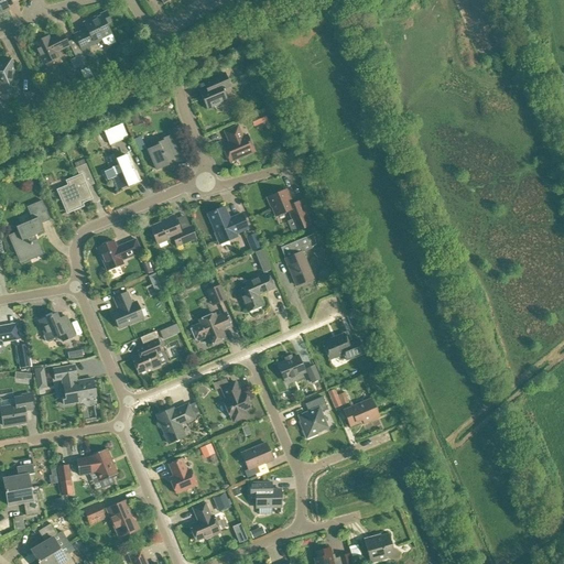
[(100,14),(101,15),(95,19),(95,18),(83,23),(87,32),(75,39),(80,51),(86,49),(102,41),(105,44),(108,46),(115,43),(110,33),(106,25),(111,22),(107,12),(100,14)]
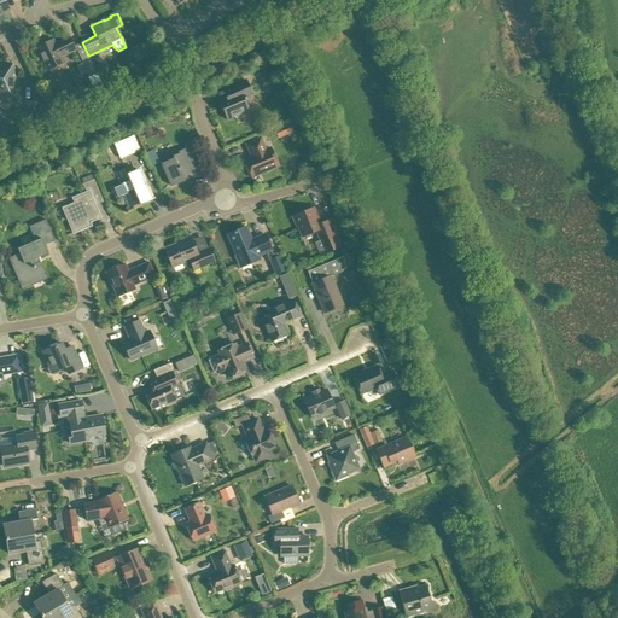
[(60,57),(75,51),(68,36),(58,41),(59,44),(56,46),(52,40),(36,48),(47,71),(48,70),(51,73),(56,71),(56,68),(64,63),(60,57)]
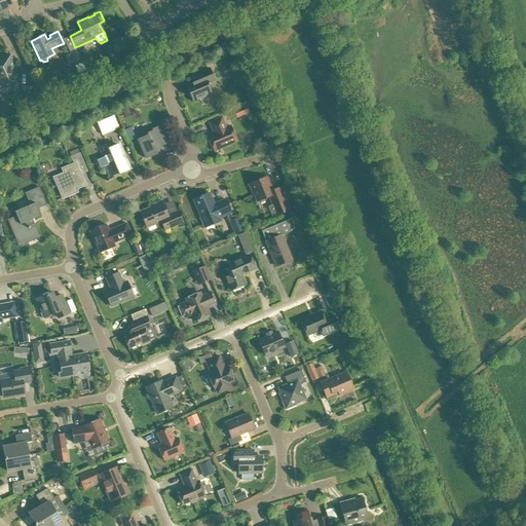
[(74,46),(68,49),(74,63),(80,60),(74,46)]
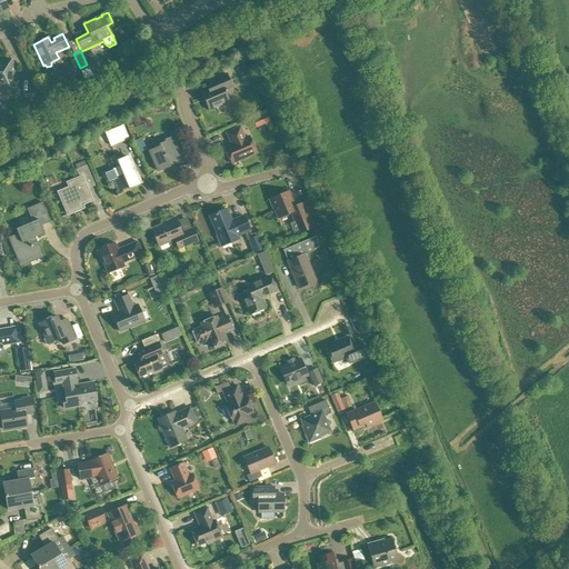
[(15,81),(15,68),(2,59),(0,60),(0,87),(1,88),(15,81)]
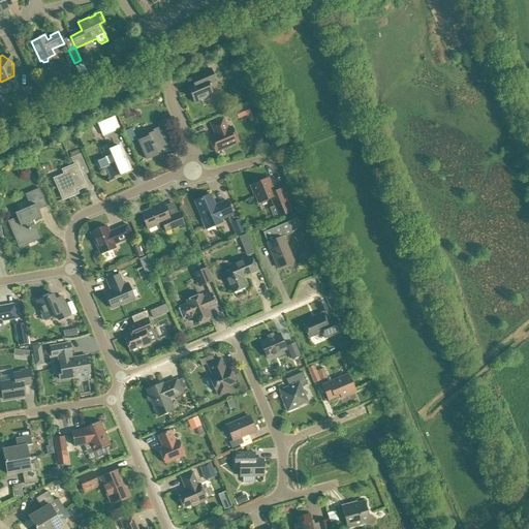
[(219,63),(224,74),(234,71),(231,67),(232,66),(229,59),(219,63)]
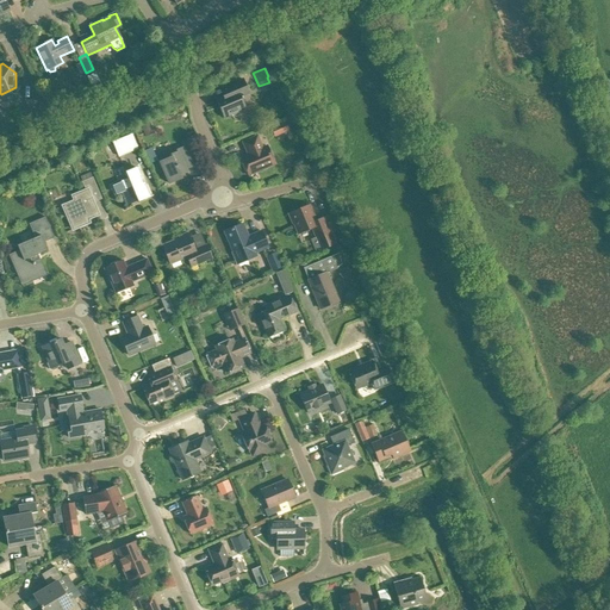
[(219,89),(222,97),(216,99),(224,119),(244,110),(238,95),(248,92),(242,80),(219,89)]
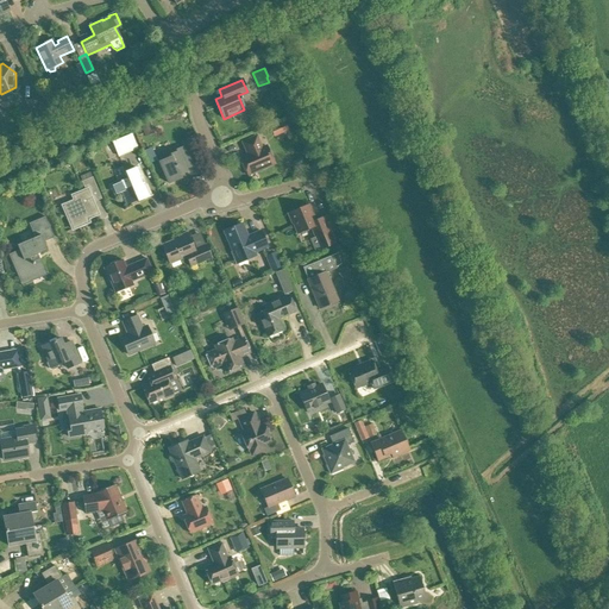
[(25,102),(35,120),(49,114),(41,95),(25,102)]
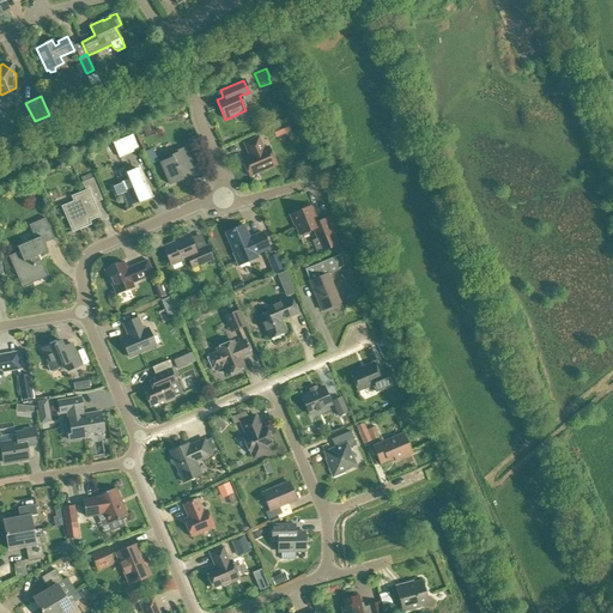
[(155,134),(150,122),(141,127),(146,139),(155,134)]
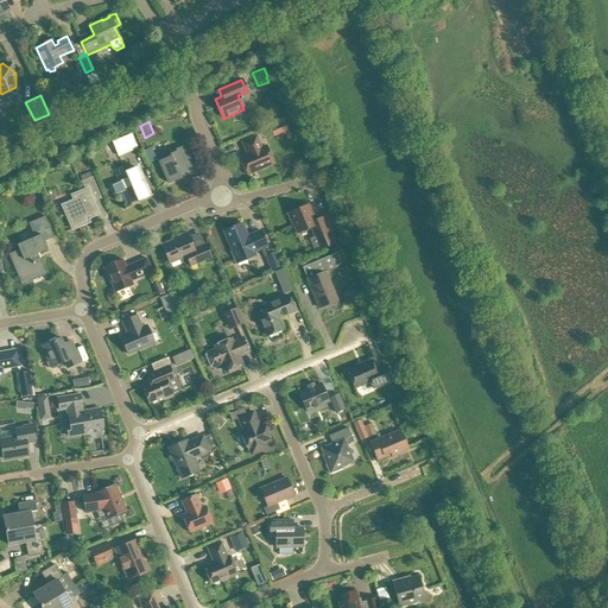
[(272,130),(274,134),(289,130),(286,124),(272,130)]
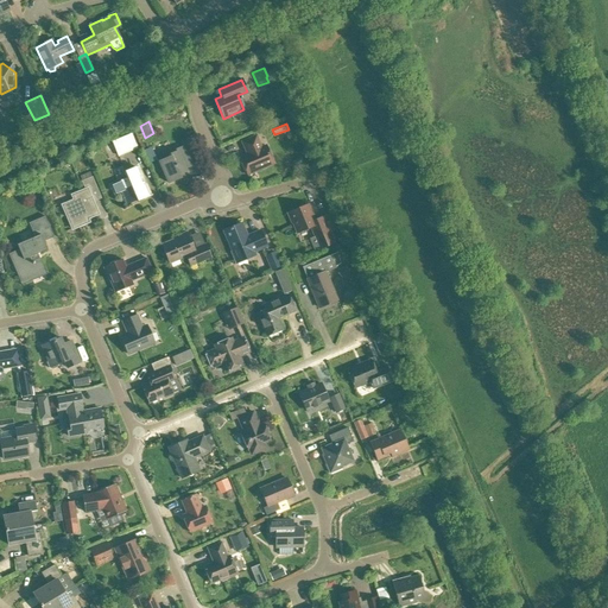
[(118,157),(138,149),(131,133),(105,145),(108,152),(114,150),(118,157)]
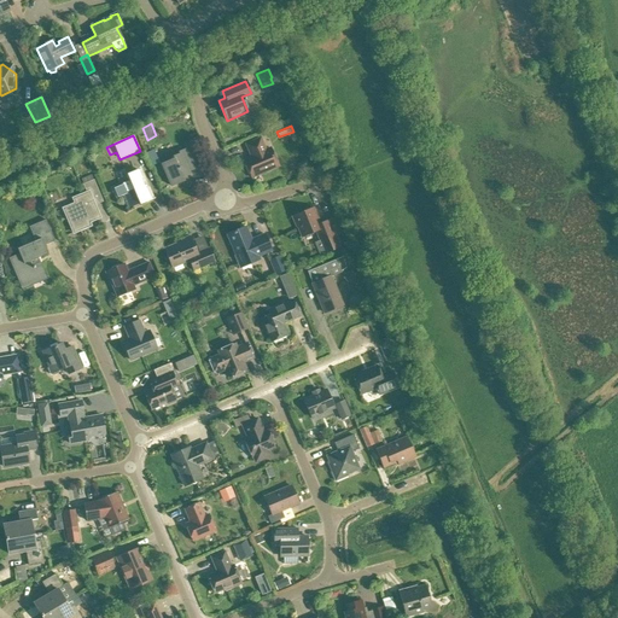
[(251,179),(278,167),(270,149),(266,151),(260,139),(245,145),(251,157),(244,159),(251,179)]
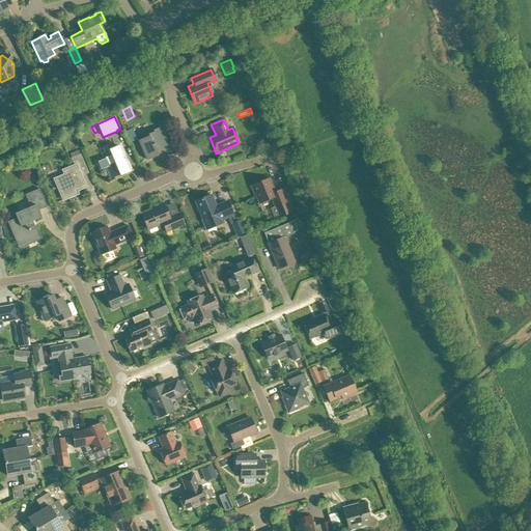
[(161,148),(167,145),(160,129),(154,131),(154,133),(148,136),(149,137),(139,141),(147,161),(158,156),(157,152),(162,150),(161,148)]
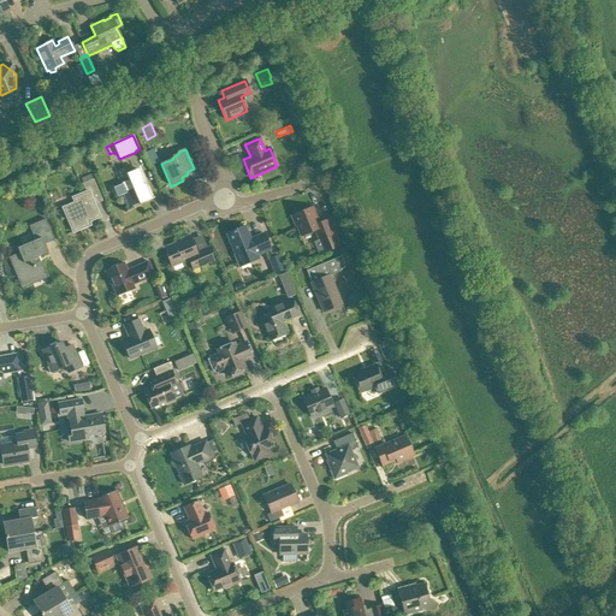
[(140,205),(152,200),(143,181),(140,173),(138,175),(137,170),(126,175),(129,182),(113,188),(118,197),(123,195),(128,207),(138,203),(140,205)]
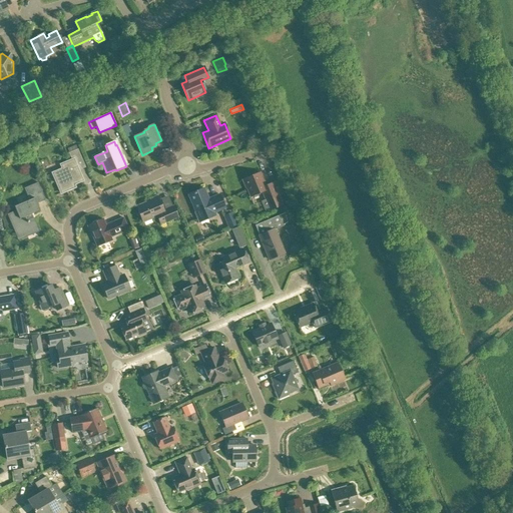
[(67,148),(69,153),(68,153),(71,160),(60,165),(62,169),(52,173),(61,193),(75,187),(73,185),(82,181),(78,170),(85,167),(76,145),(67,148)]
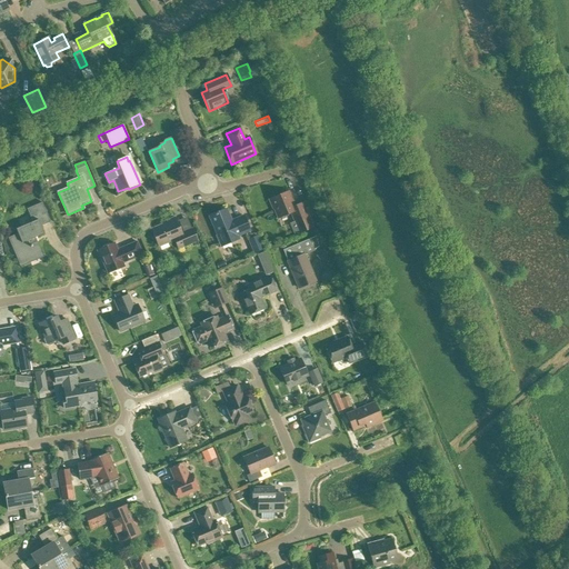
[(290,213),(293,221),(289,222),(295,235),(312,227),(302,203),(295,207),(288,191),(268,200),(272,210),(273,209),(278,219),(290,213)]
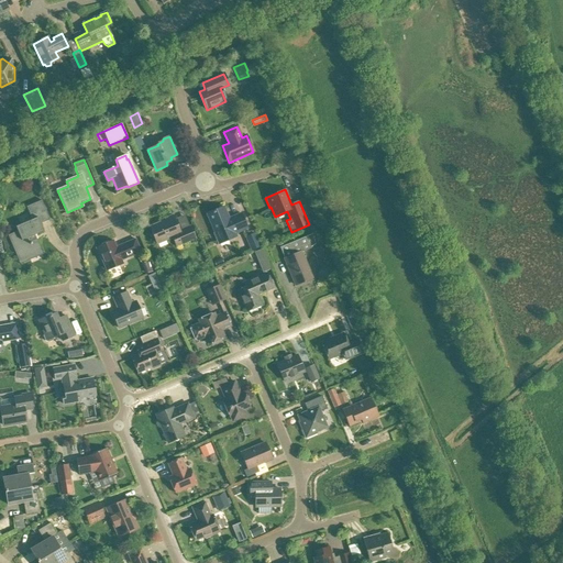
[(40,224),(50,220),(42,200),(26,207),(32,220),(15,227),(18,232),(8,235),(20,264),(31,260),(29,256),(42,251),(35,235),(43,232),(40,224)]
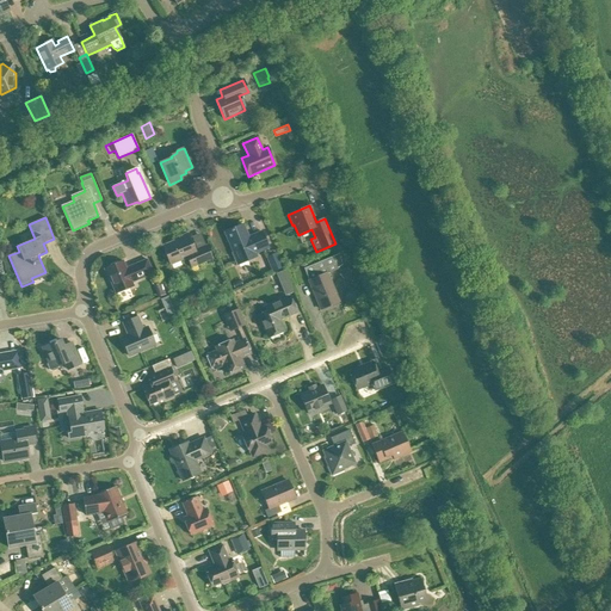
[(257,255),(257,253),(269,248),(261,233),(248,239),(242,224),(224,233),(234,253),(232,254),(235,264),(257,255)]
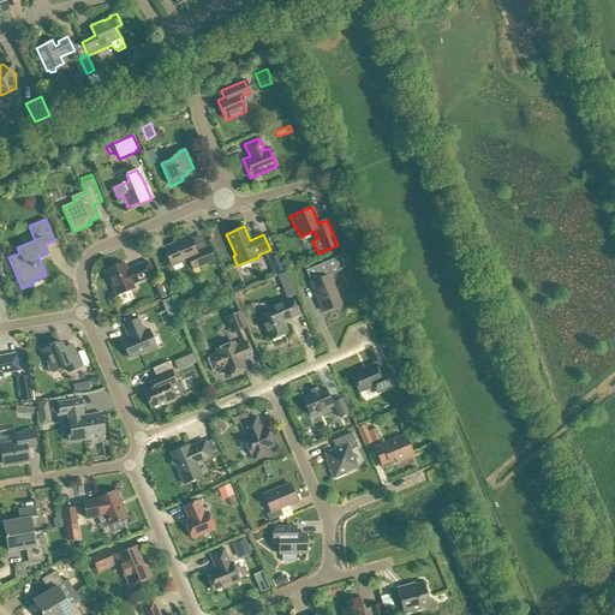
[(192,270),(214,261),(208,248),(196,252),(189,236),(180,239),(180,240),(163,249),(171,267),(187,260),(192,270)]
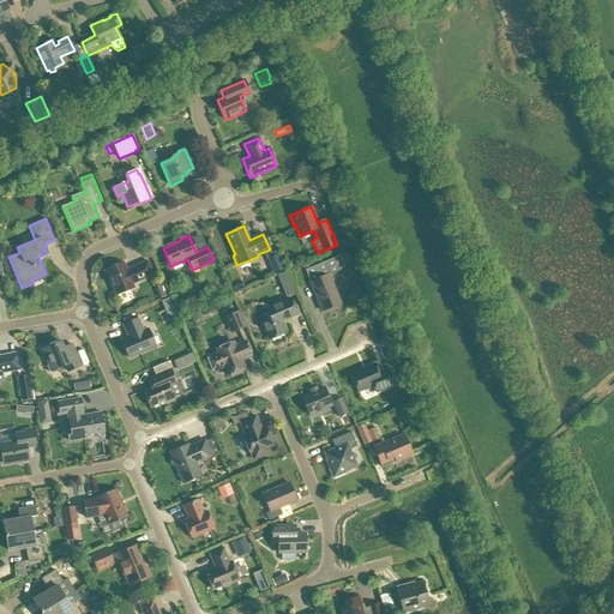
[(268,259),(275,275),(286,270),(278,254),(268,259)]
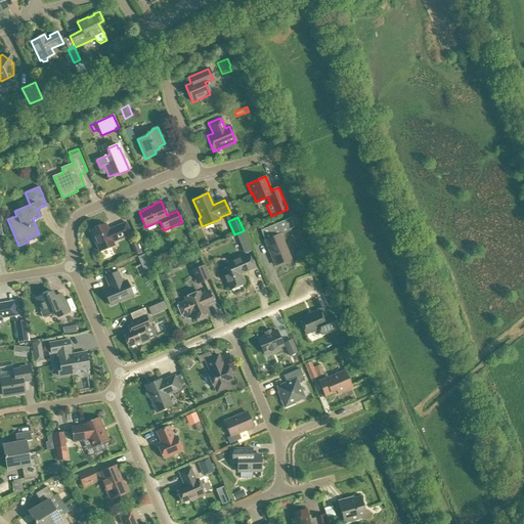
[(290,231),(289,229),(294,227),(290,218),(260,230),(265,241),(264,242),(274,266),(291,259),(280,235),(290,231)]
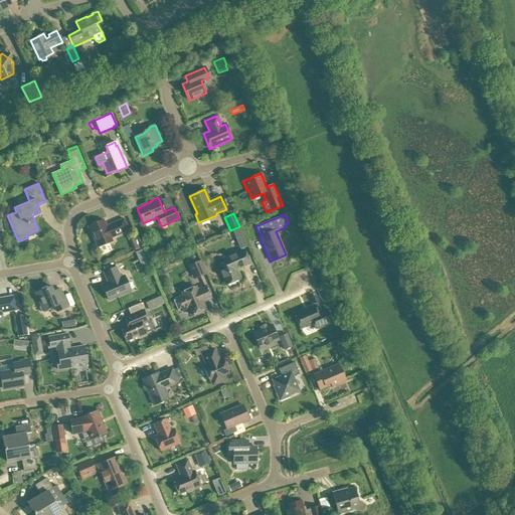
[(111,238),(122,233),(129,230),(124,218),(106,226),(104,220),(88,227),(92,236),(93,236),(98,247),(113,241),(111,238)]
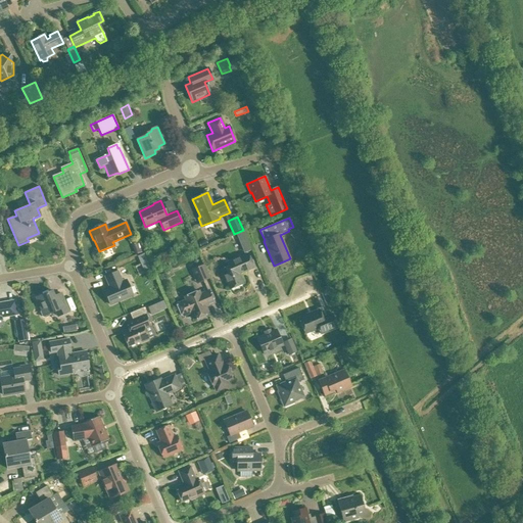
[(296,229),(290,235),(294,239),(300,233),(296,229)]
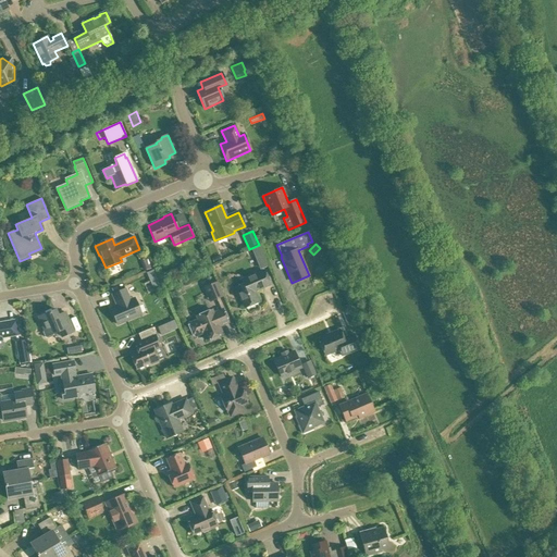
[(259,247),(251,250),(256,261),(263,258),(259,247)]
